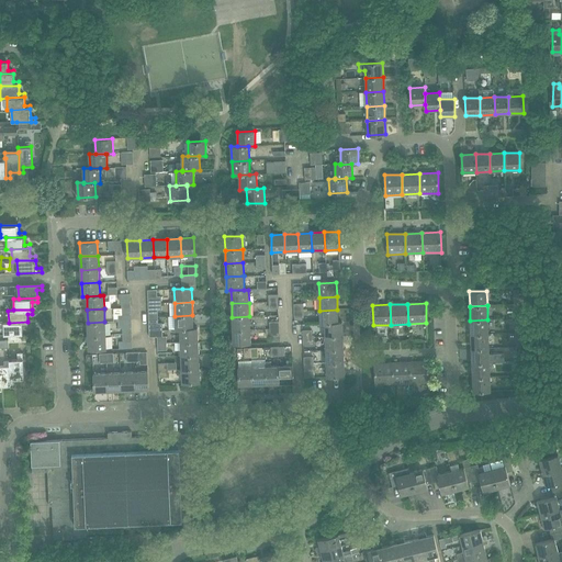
[(321,325),(325,324),(338,323),(337,310),(319,311),(321,325)]
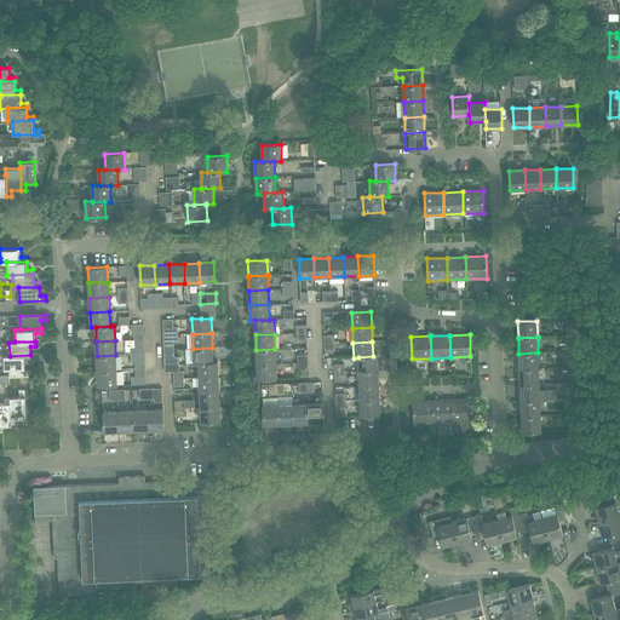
[(194,363),(199,363),(213,363),(213,362),(212,348),(193,349),(194,363)]
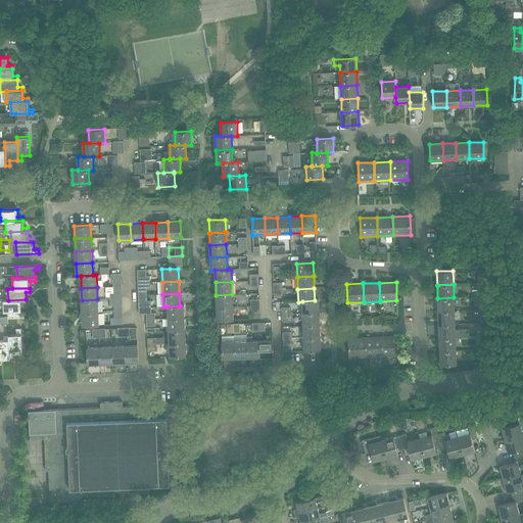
[(216,295),(217,307),(233,306),(232,294),(216,295)]
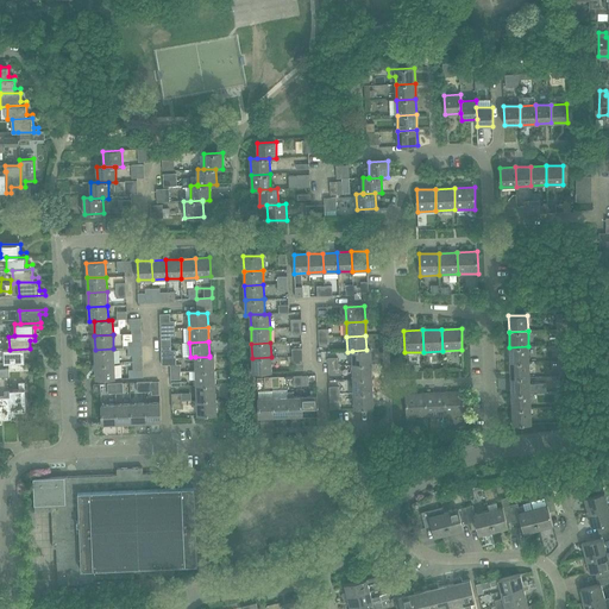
[(509,347),(510,363),(529,362),(528,346),(509,347)]
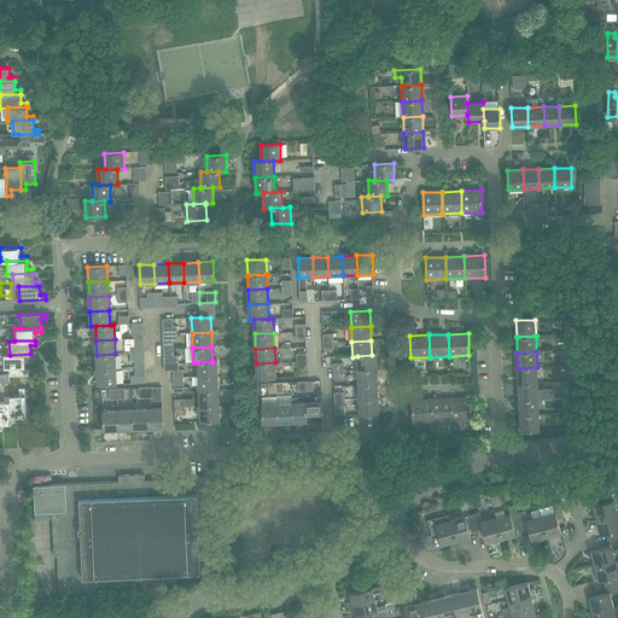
[(9,368),(24,368),(24,359),(30,359),(30,354),(10,355),(4,355),(4,369),(9,368)]
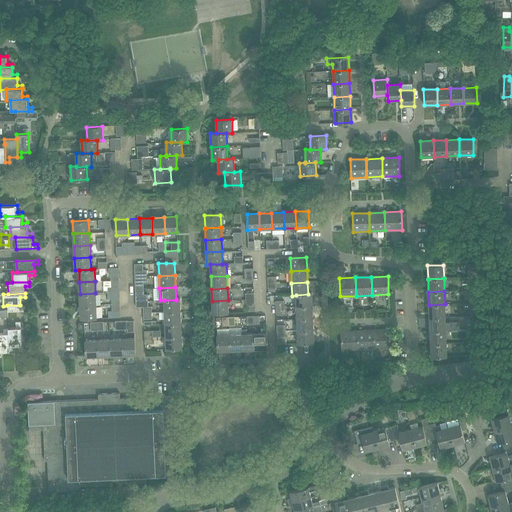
[(80,294),(80,306),(96,306),(95,293),(80,294)]
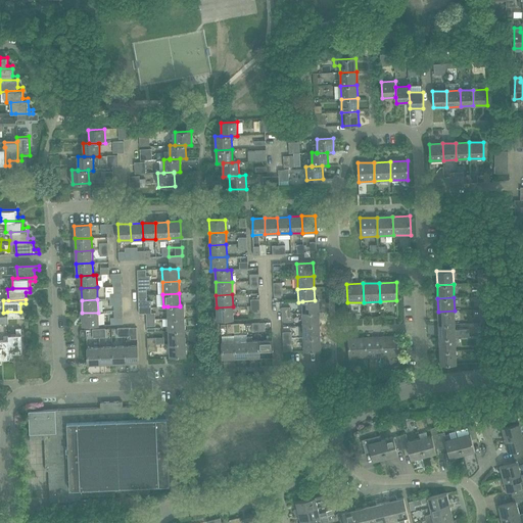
[(302,301),(302,314),(319,313),(319,300),(315,300),(302,301)]
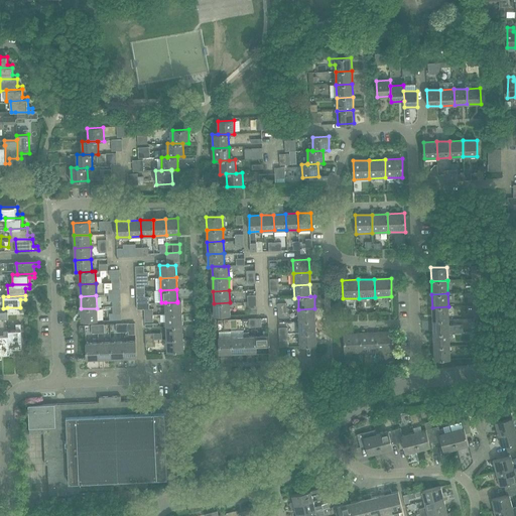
[(165,302),(165,314),(181,314),(181,301),(177,301),(177,302),(165,302)]
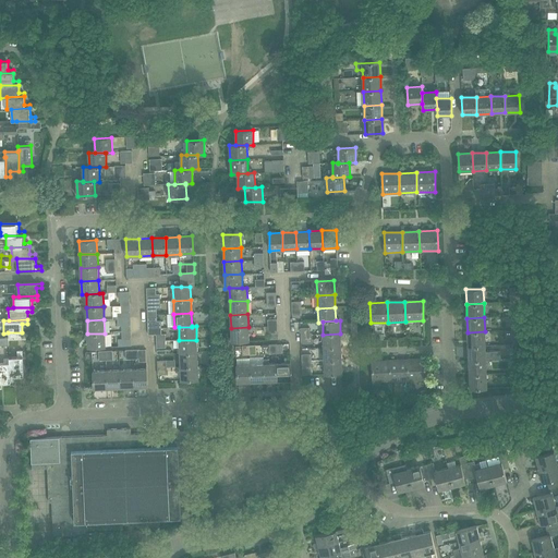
[(249,327),(231,328),(231,341),(249,341),(249,327)]
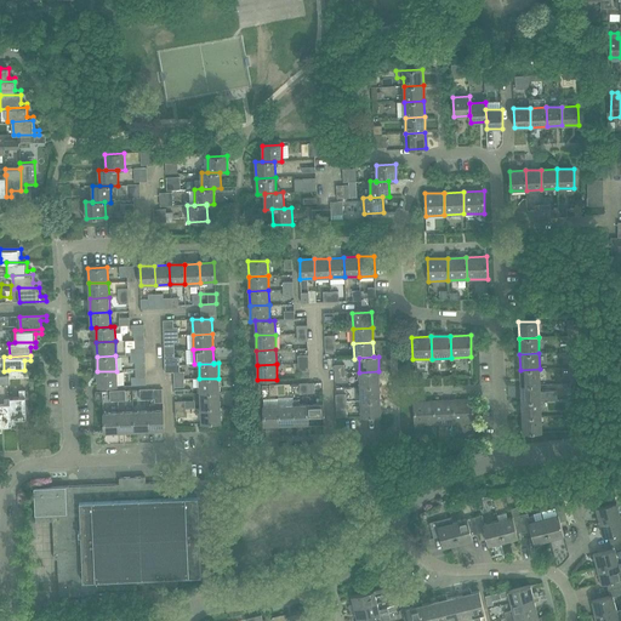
[(540,385),(540,369),(520,370),(520,385),(540,385)]
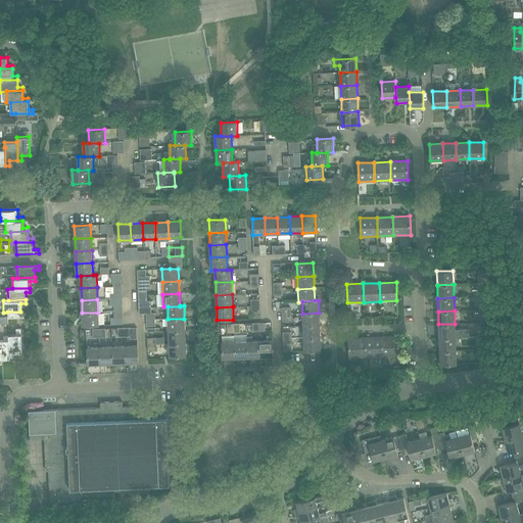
[(98,313),(82,313),(83,326),(98,325),(98,313)]
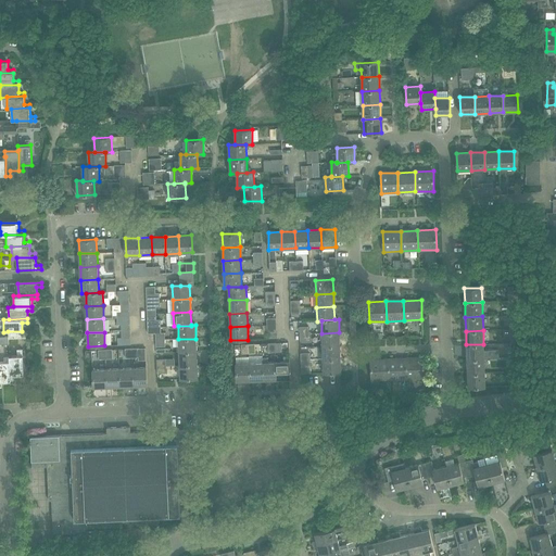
[(321,333),(323,348),(340,346),(339,332),(321,333)]
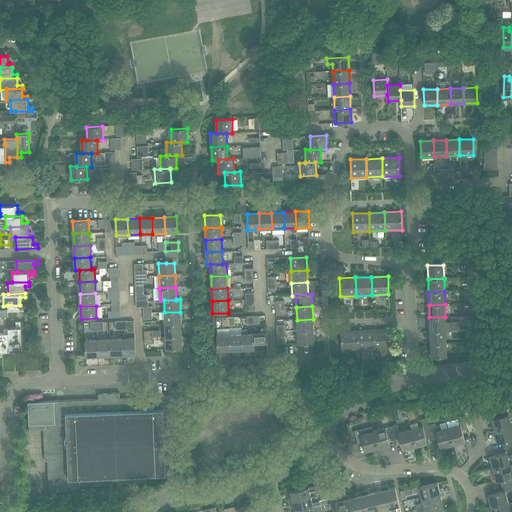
[(164,312),(165,325),(181,324),(180,312),(164,312)]
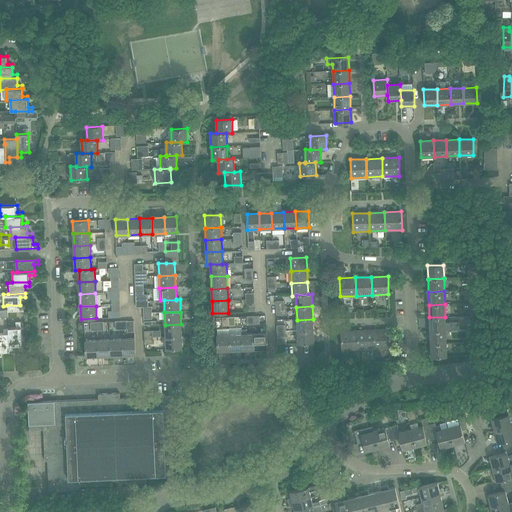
[(446,323),(445,317),(429,317),(430,331),(446,330),(460,330),(460,322),(446,323)]
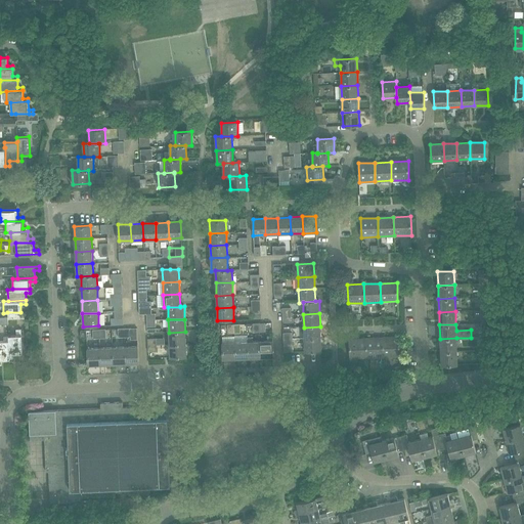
[(304,328),(304,340),(320,339),(320,326),(304,328)]
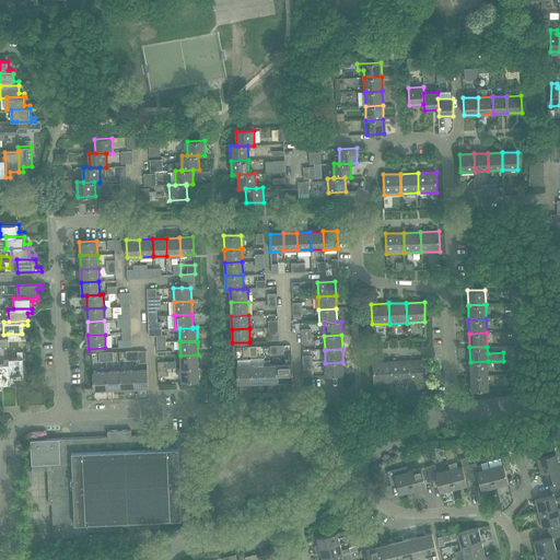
[(9,359),(10,364),(11,384),(14,384),(14,378),(24,378),(23,352),(18,352),(18,359),(9,359)]
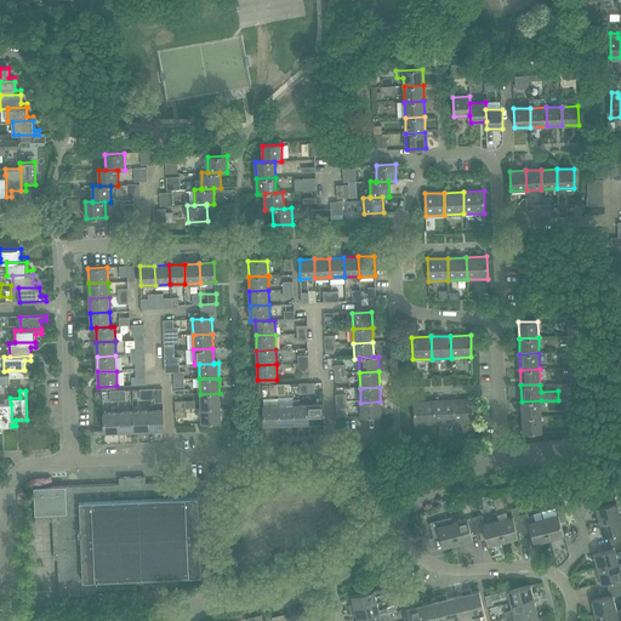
[(200,394),(200,409),(220,408),(220,393),(200,394)]
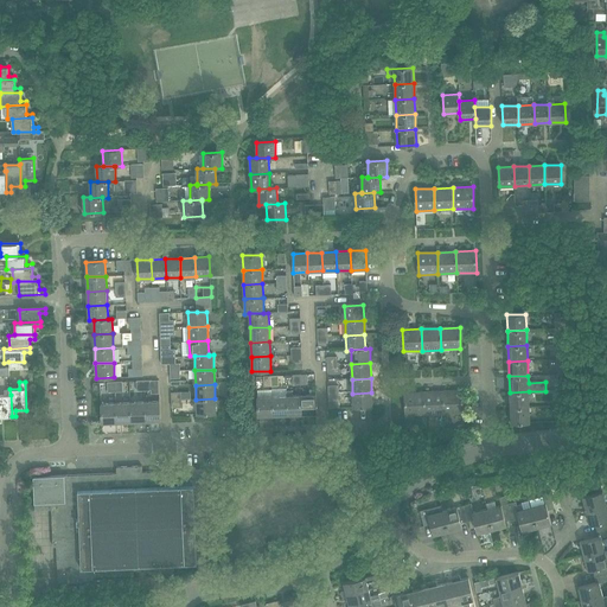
[(462,390),(442,391),(443,413),(464,413),(462,390)]
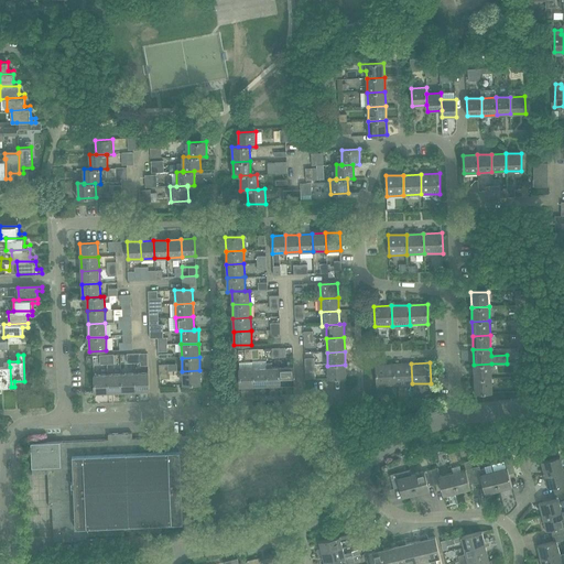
[(411,364),(393,365),(394,384),(412,383),(411,364)]
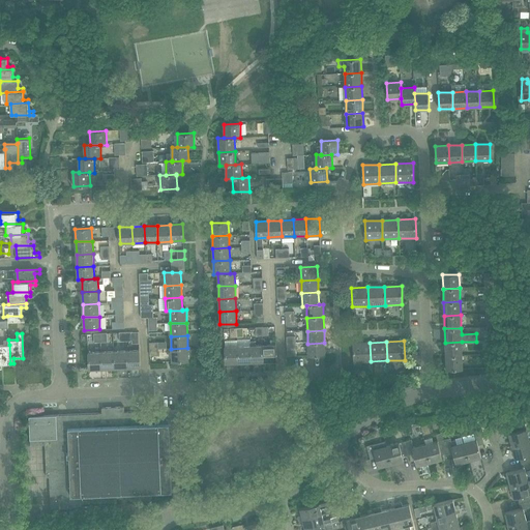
[(462,355),(462,342),(445,343),(445,355),(462,355)]
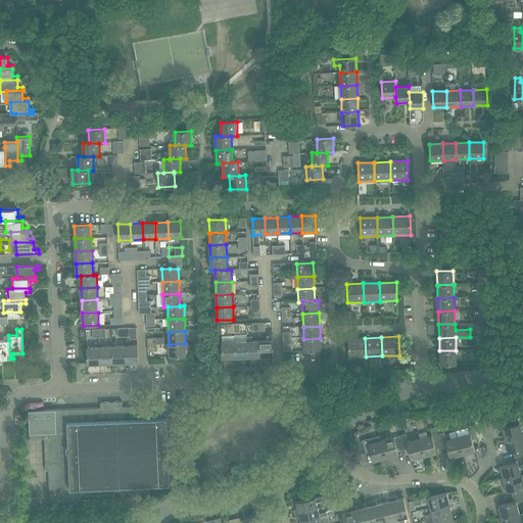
[(320,338),(303,339),(304,351),(321,350),(320,338)]
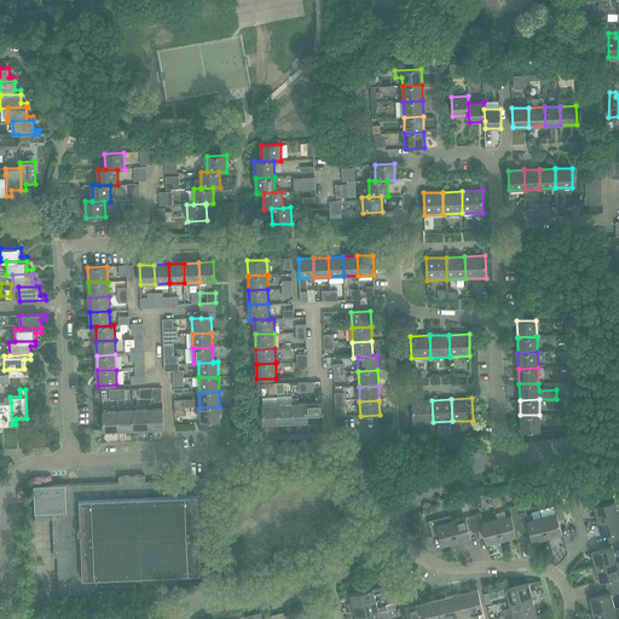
[(433,422),(432,400),(412,400),(414,423),(433,422)]
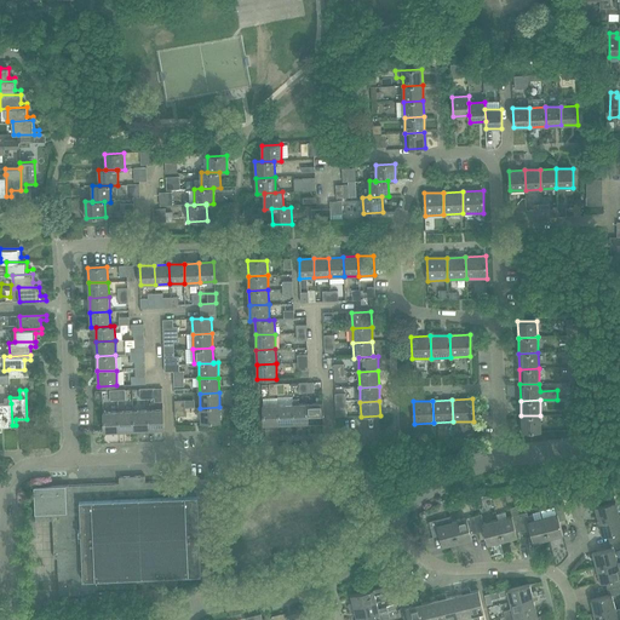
[(0,403),(0,431),(3,431),(1,425),(12,425),(11,403),(0,403)]
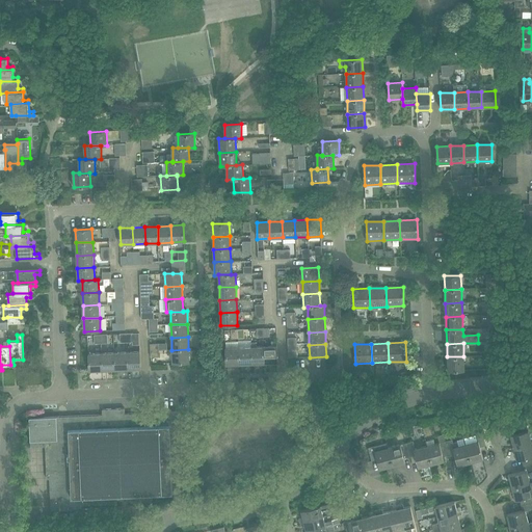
[(276,346),(264,347),(265,363),(277,363),(276,346)]
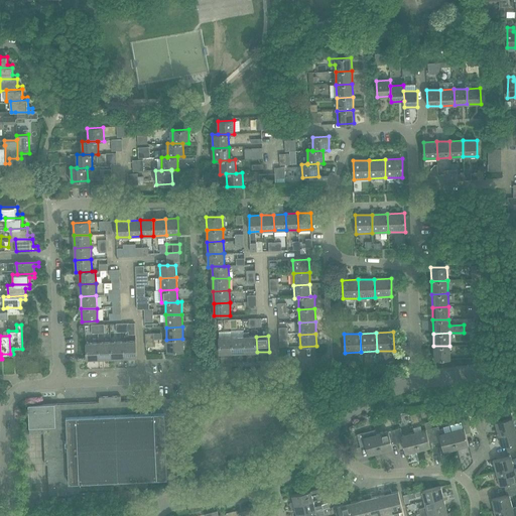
[(244,337),(232,338),(232,354),(245,353),(244,337)]
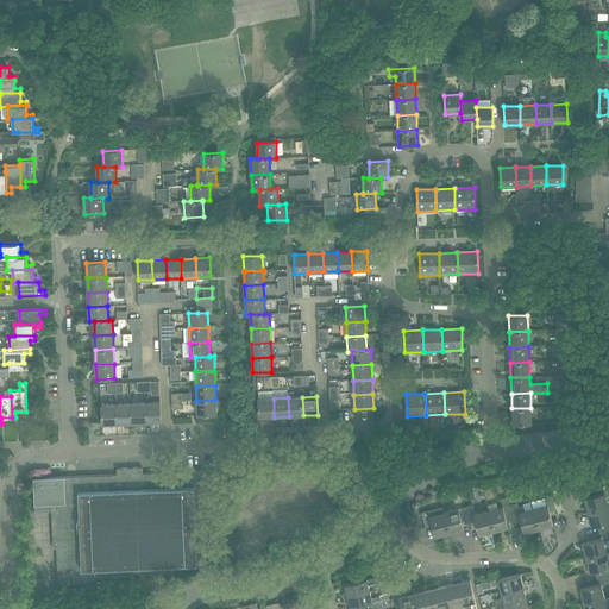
[(302,397),(288,397),(289,416),(303,415),(302,397)]
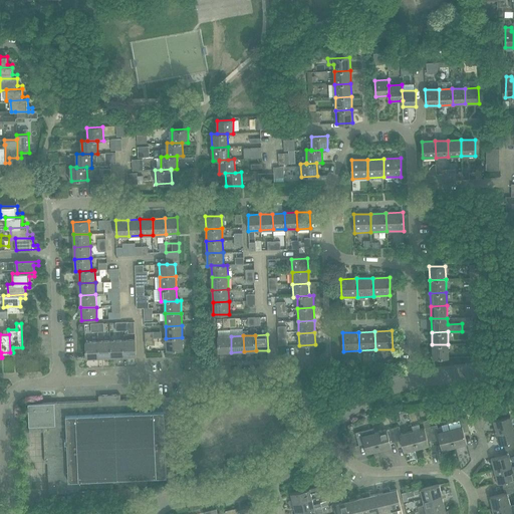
[(231,352),(231,336),(218,336),(219,352),(231,352)]
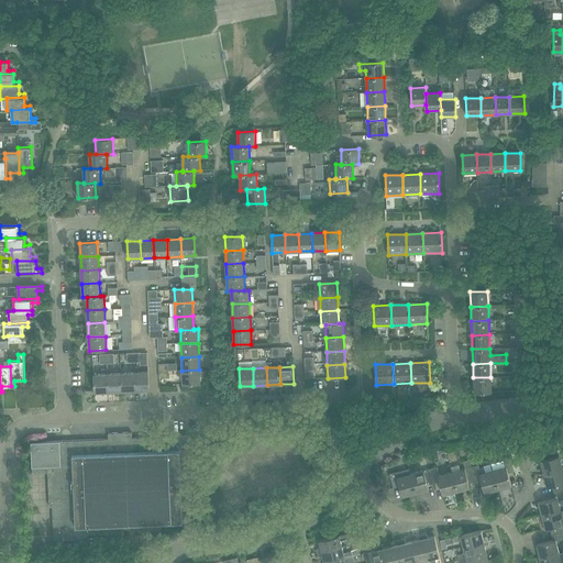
[(199,370),(181,371),(183,384),(200,383),(199,370)]
